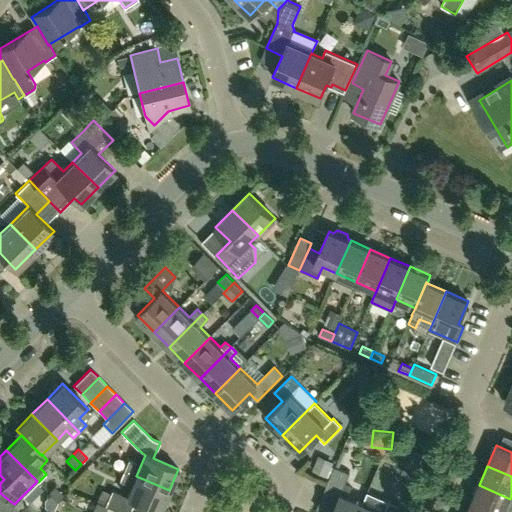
[(332,511),(358,511),(362,503),(347,496),(351,487),(345,484),(350,473),(335,467),(324,492),(338,499),(332,511)]
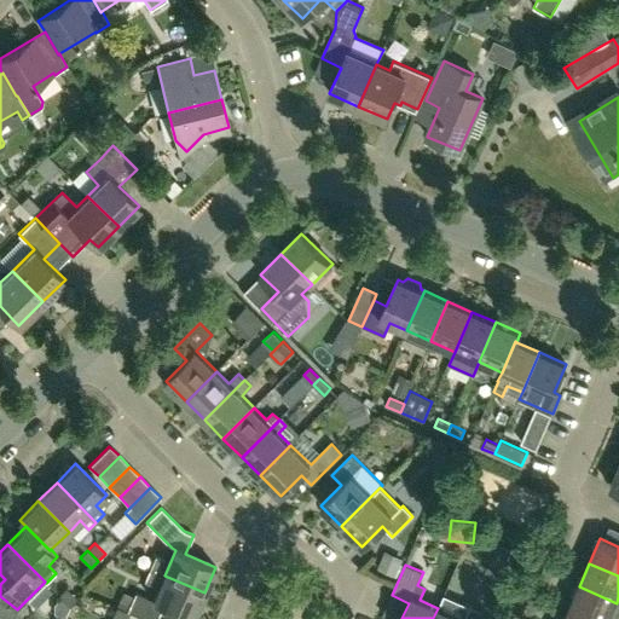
[(204,593),(165,576),(150,568),(144,580),(158,588),(154,601),(136,593),(127,612),(144,618),(156,618),(162,605),(192,618),(204,593)]
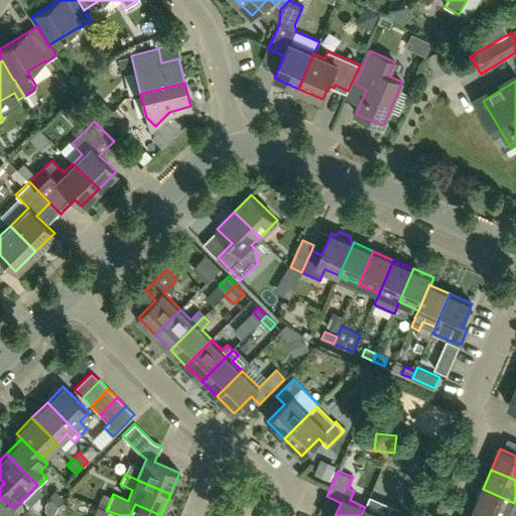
[(515,515),(515,503),(514,503),(483,489),(474,509),(489,515),(515,515)]
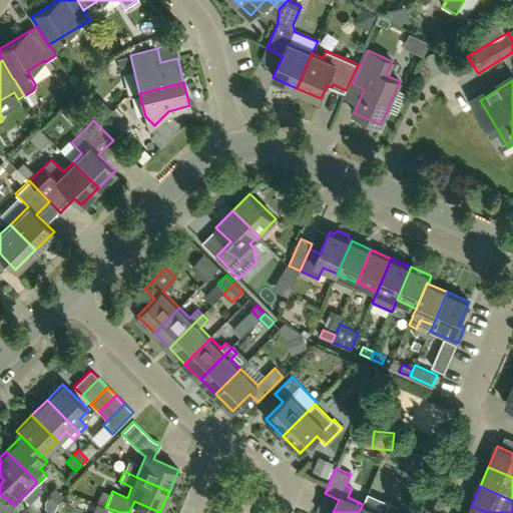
[(63,496),(54,487),(48,493),(57,502),(63,496)]
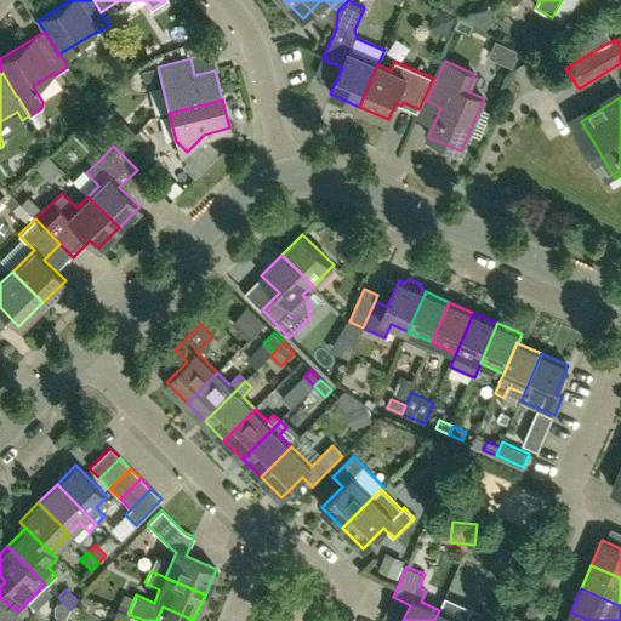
[(482,620),(485,614),(472,609),(445,597),(439,610),(434,620),(482,620)]
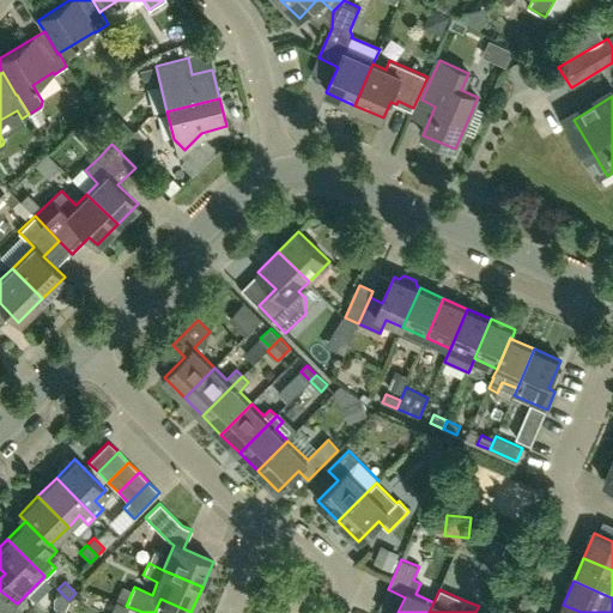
[(12,612),(17,604),(0,590),(0,612),(12,612)]
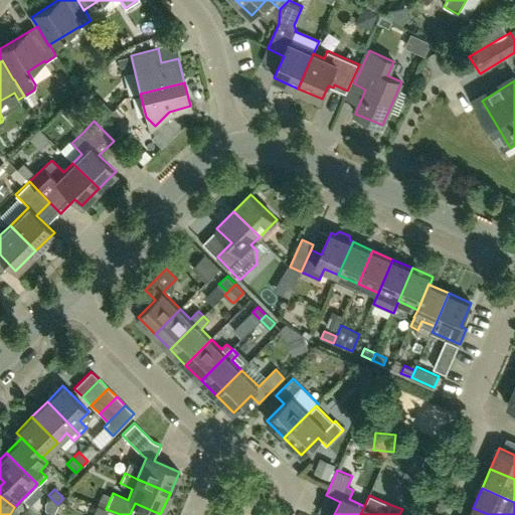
[(116,514),(117,514),(97,505),(92,514),(116,514)]
